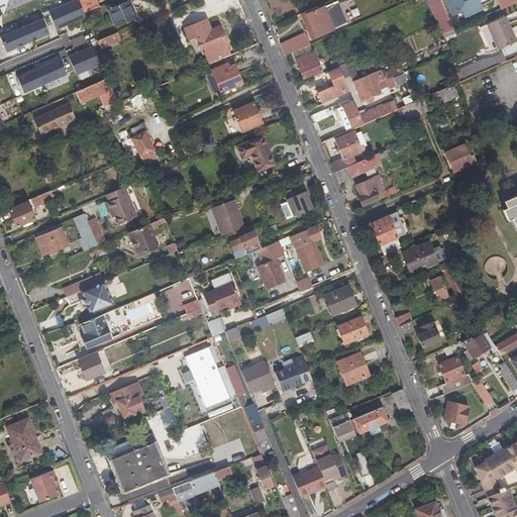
[(74,0),(46,12),(55,30),(84,17),(82,13),(76,0),(74,0)]
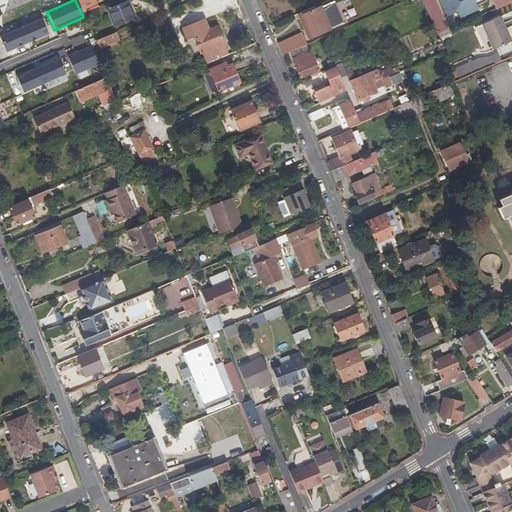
[(97,7),(94,0),(75,0),(81,13),(97,7)]
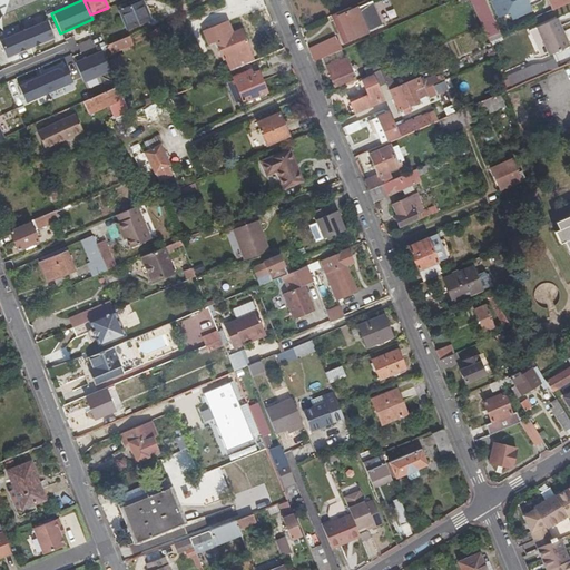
[(470,0),(481,26),(487,38),(495,35),(480,0),(470,0)]
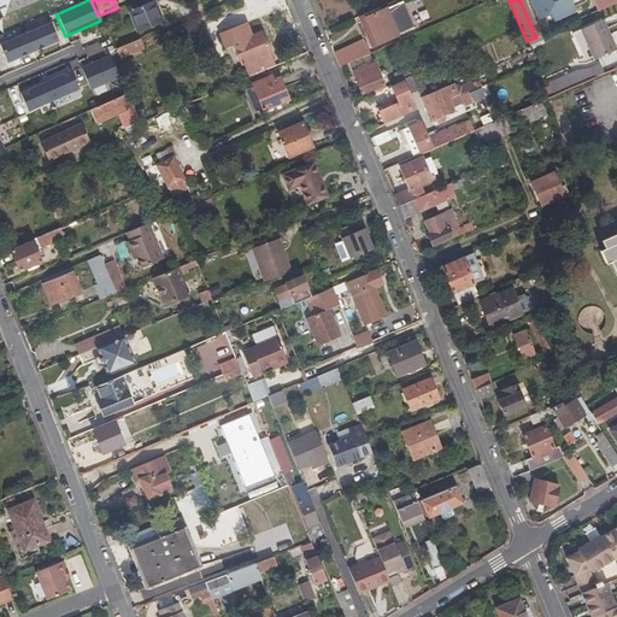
[(559,17),(552,0),(530,0),(539,18),(551,13),(553,19),(559,17)]
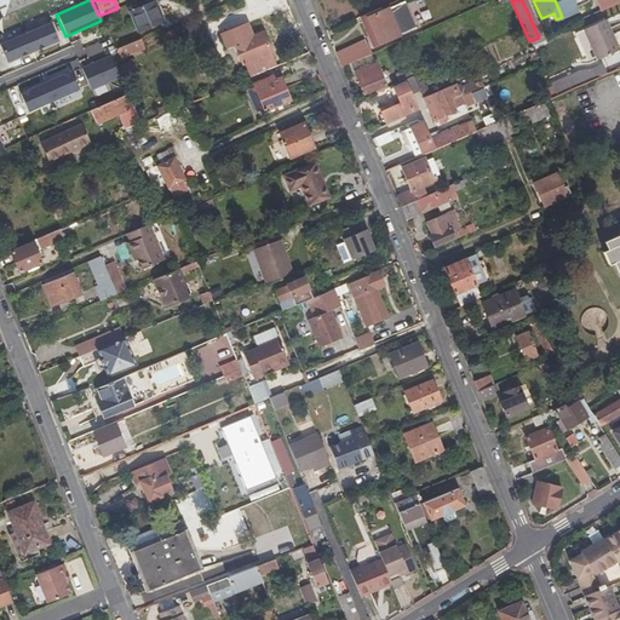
[(555,0),(562,17),(575,11),(572,1),(575,0),(555,0)]
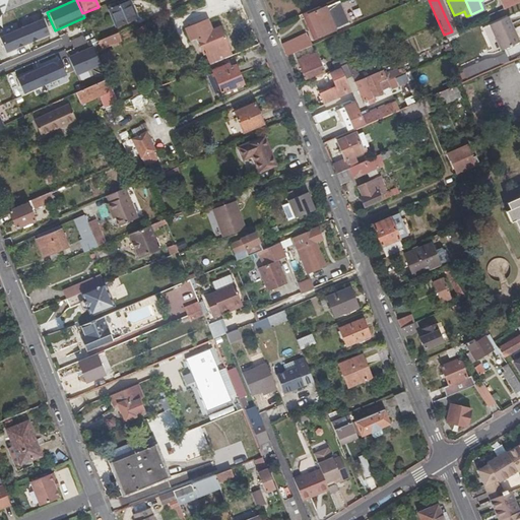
[(128,3),(107,12),(114,28),(135,19),(128,3)]
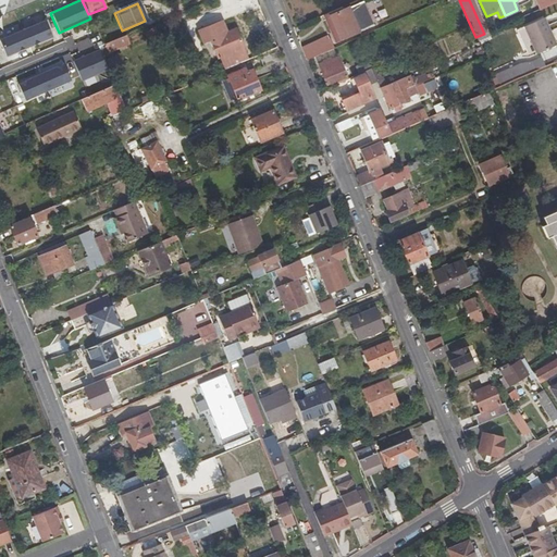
[(349,3),(329,12),(330,15),(329,16),(339,39),(342,39),(343,40),(351,36),(350,35),(358,32),(350,14),(354,13),(349,3)]
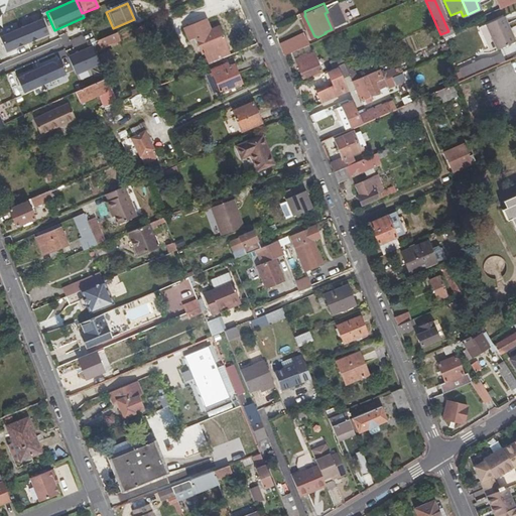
[(485,25),(496,50),(514,41),(503,17),(485,25)]
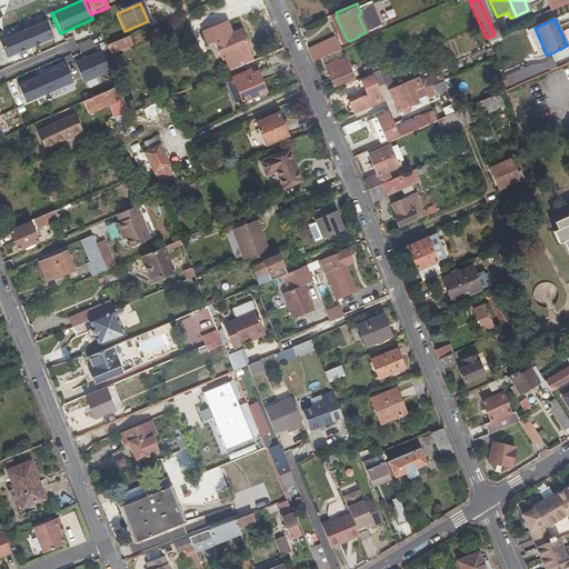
[(55,39),(47,21),(0,41),(8,59),(55,39)]
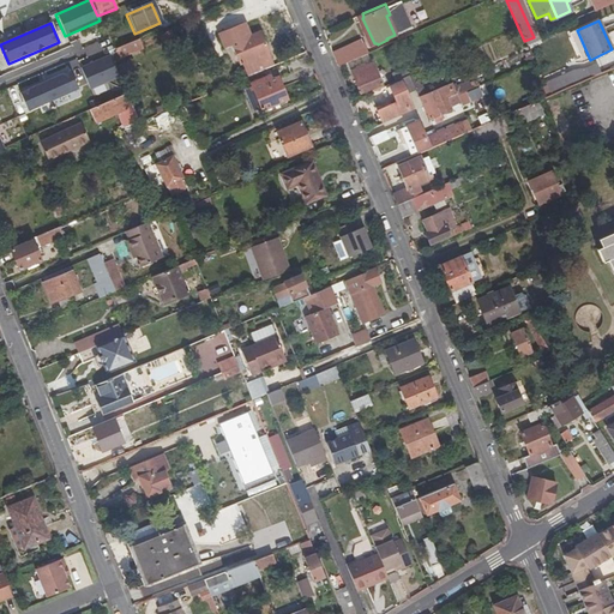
[(240,65),(246,77),(271,66),(266,54),(268,53),(259,31),(248,36),(244,24),(217,35),(222,48),(229,46),(238,65),(240,65)]
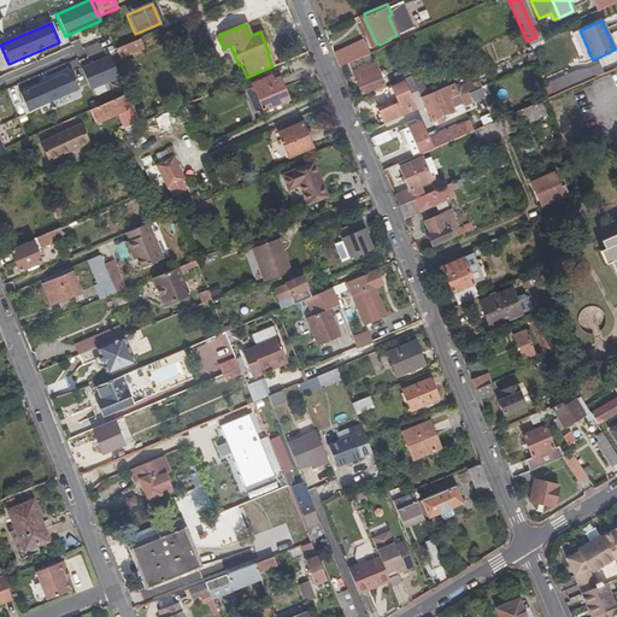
[(139,39),(116,50),(119,58),(142,48),(139,39)]
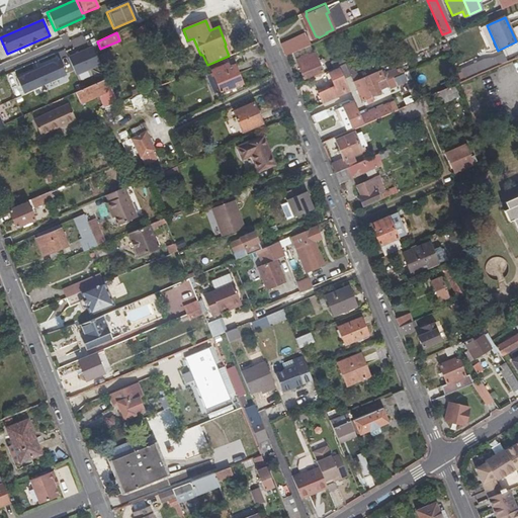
[(305,36),(281,47),(284,56),(310,45),(307,37),(305,36)]
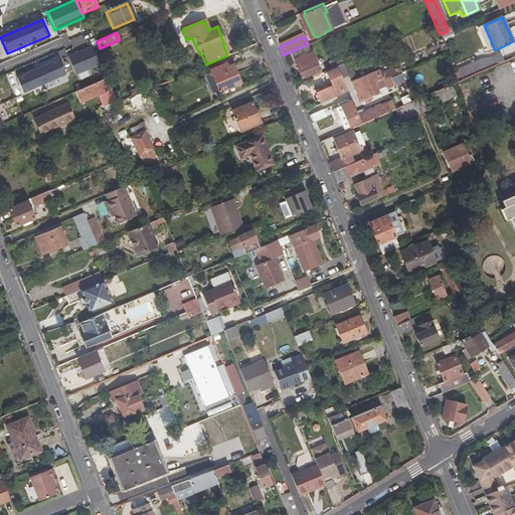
[(283,55),(286,62),(293,59),(297,67),(296,68),(301,78),(310,74),(311,76),(321,72),(308,44),(283,55)]
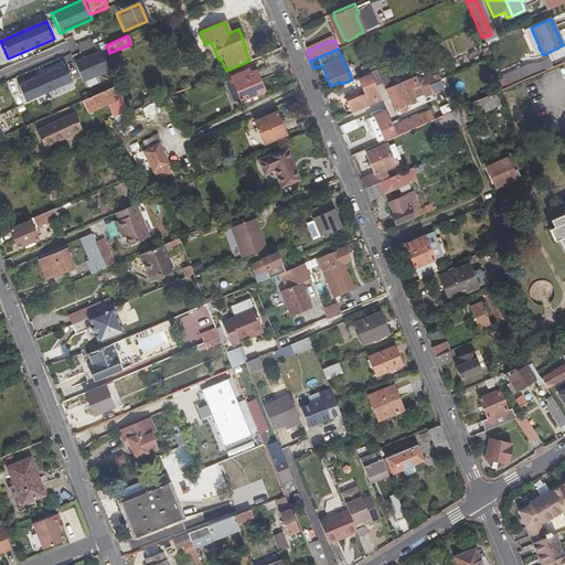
[(99,50),(73,61),(82,82),(108,71),(99,50)]
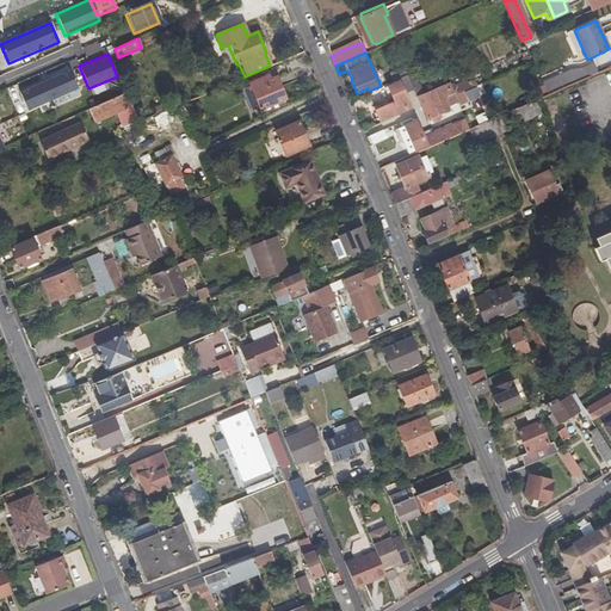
[(116,66),(118,74),(134,68),(130,60),(116,66)]
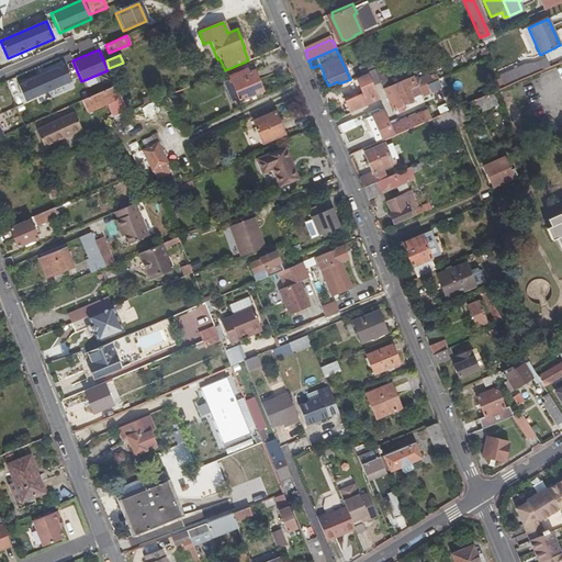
[(15,86),(23,103),(72,81),(65,65),(15,86)]
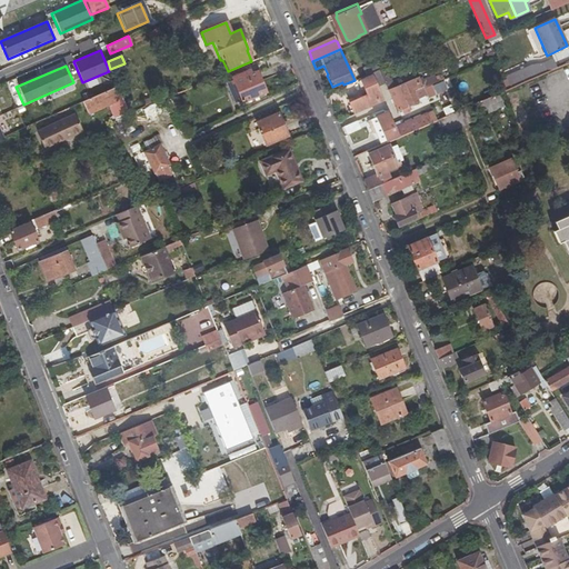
[(385,68),(378,70),(383,82),(390,80),(385,68)]
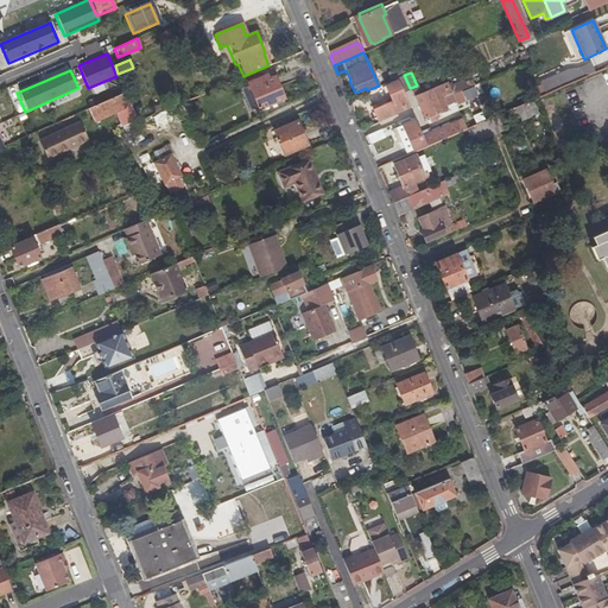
[(540,86),(544,94),(571,82),(568,74),(540,86)]
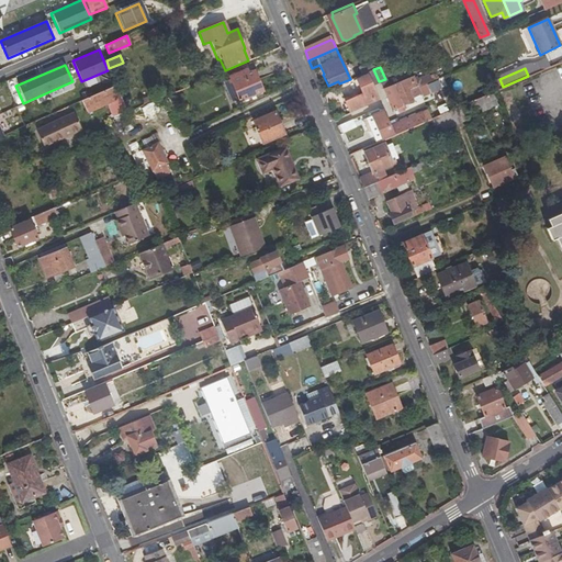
[(245,69),(228,77),(238,100),(261,91),(253,70),(246,74),(245,69)]
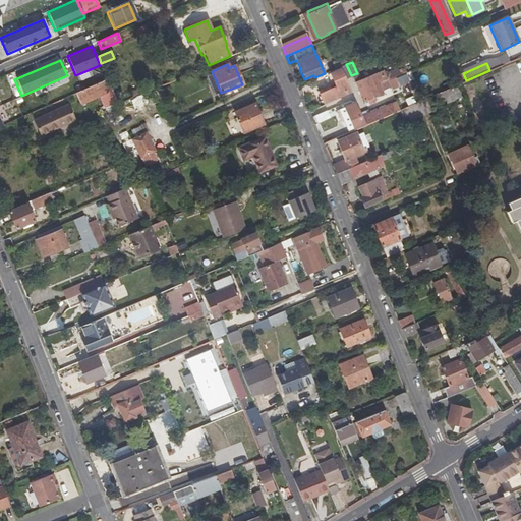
[(340,68),(344,78),(350,76),(346,65),(340,67),(340,68)]
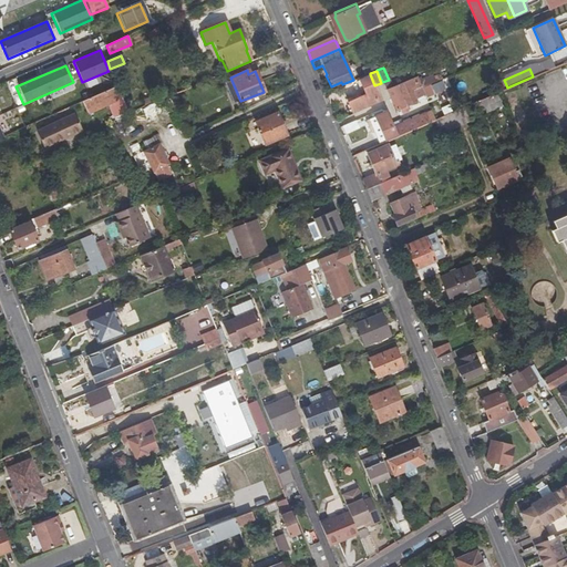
[(374,85),(370,74),(359,80),(364,94),(347,101),(352,113),(375,103),(373,99),(379,96),(374,85)]
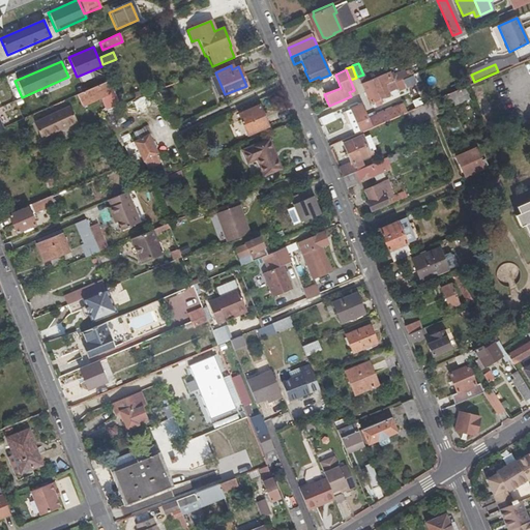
[(395,89),(393,83),(392,81),(387,83),(386,80),(388,79),(386,75),(362,84),(371,102),(388,95),(387,92),(395,89)]
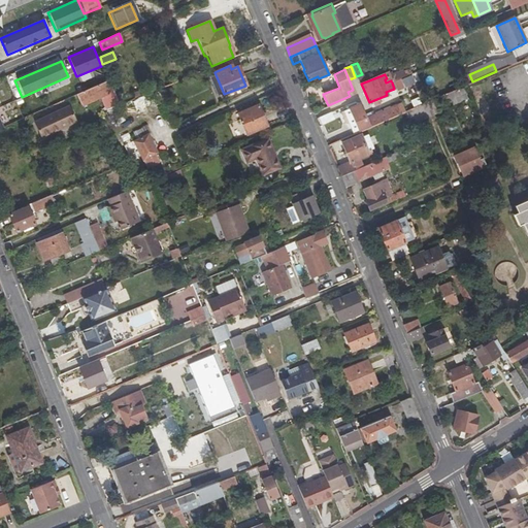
[(411,75),(401,78),(404,86),(414,83),(411,75)]
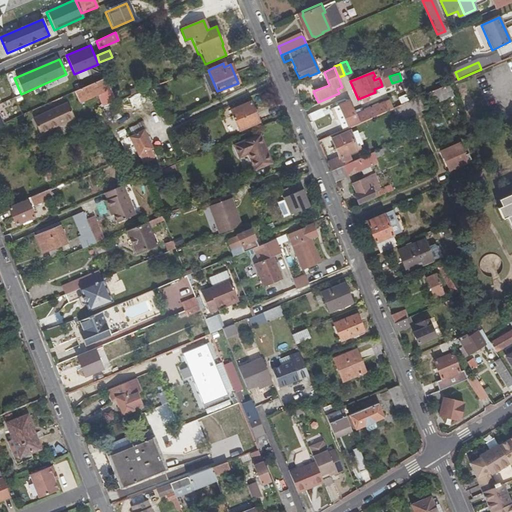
[(105,78),(74,92),(79,103),(98,95),(103,108),(115,102),(105,78)]
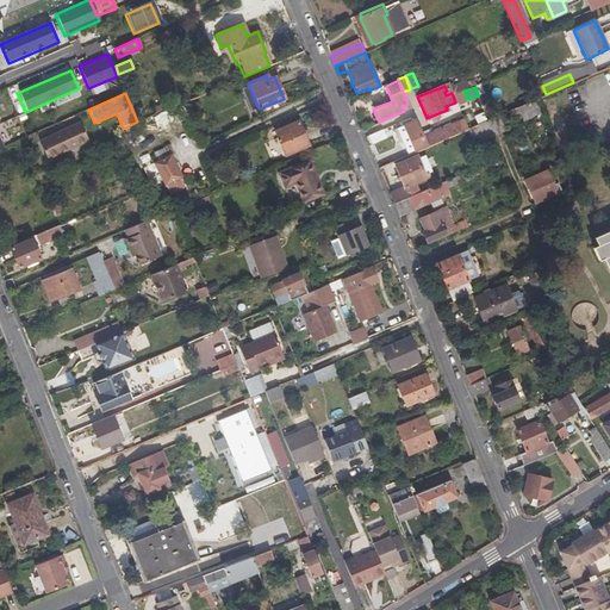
[(425,145),(422,138),(414,120),(408,118),(402,122),(414,150),(425,145)]
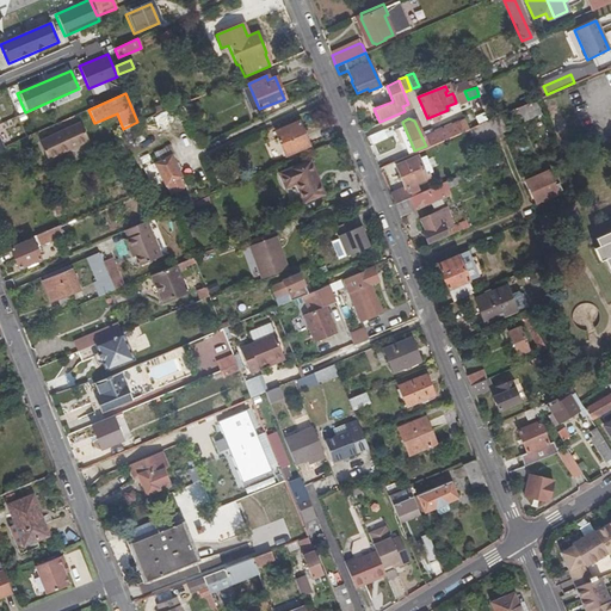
[(298,122),(275,131),(285,155),(308,146),(298,122)]
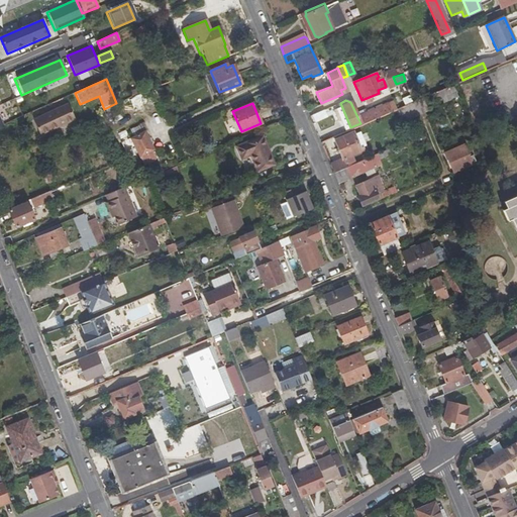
[(68,104),(34,120),(37,127),(41,135),(74,119),(68,104)]
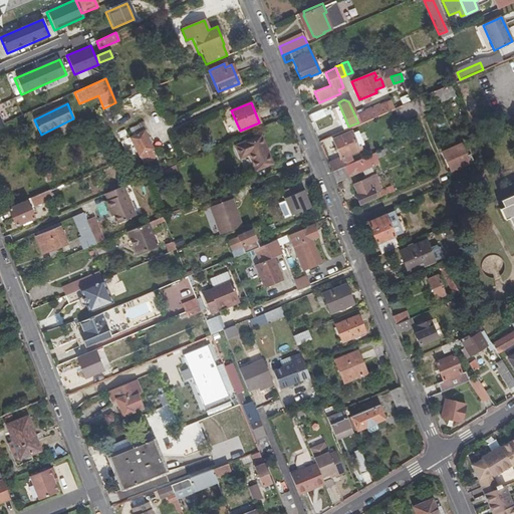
[(328,105),(308,114),(312,121),(331,112),(328,105)]
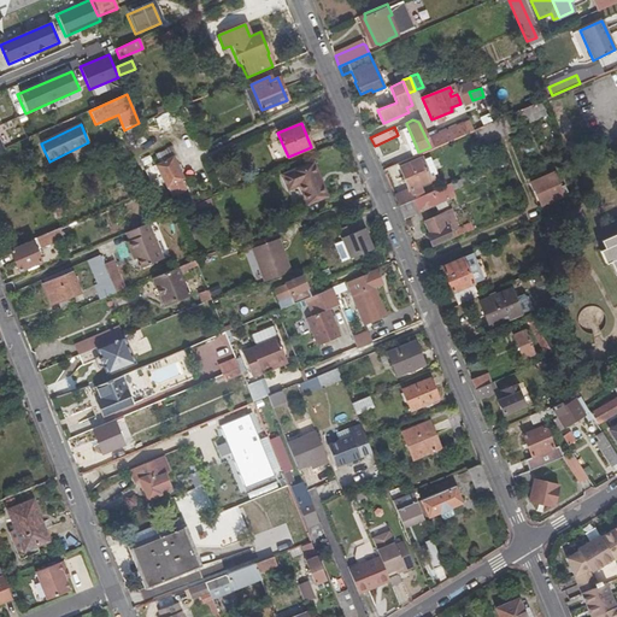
[(451,130),(427,140),(430,147),(430,150),(454,139),(451,130)]
